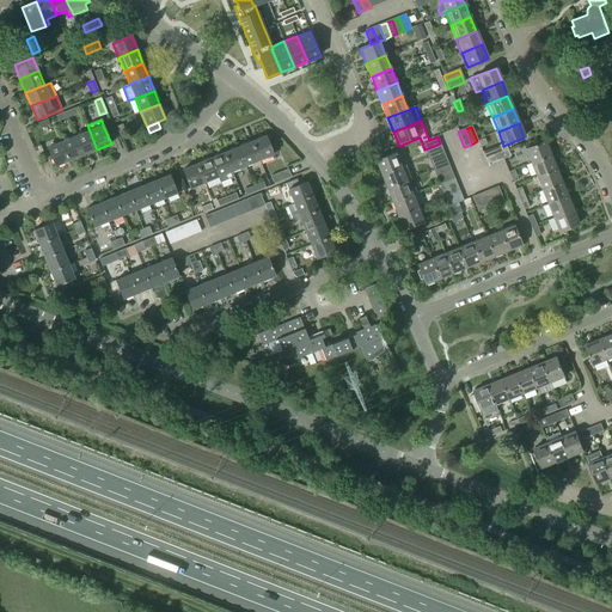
[(84,155),(97,150),(90,132),(77,136),(84,155)]
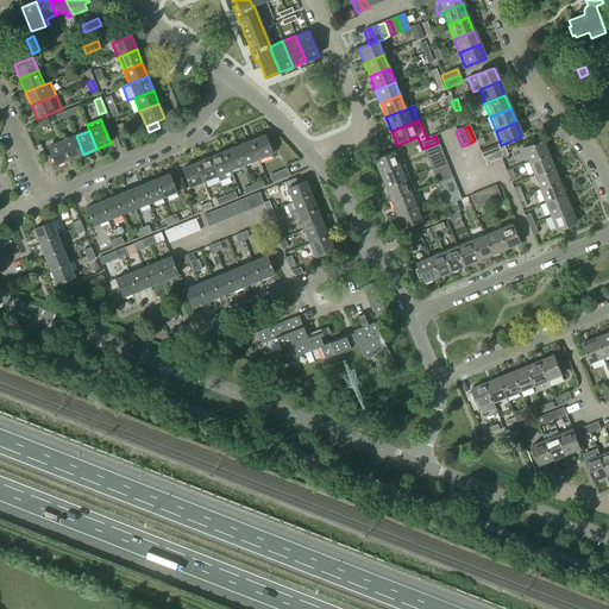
[(69,159),(83,155),(76,136),(62,142),(69,159)]
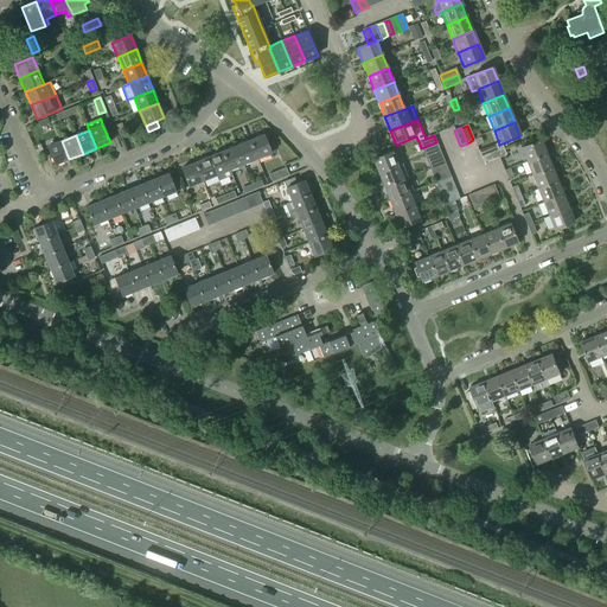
[(257,160),(270,154),(263,136),(250,141),(257,160)]
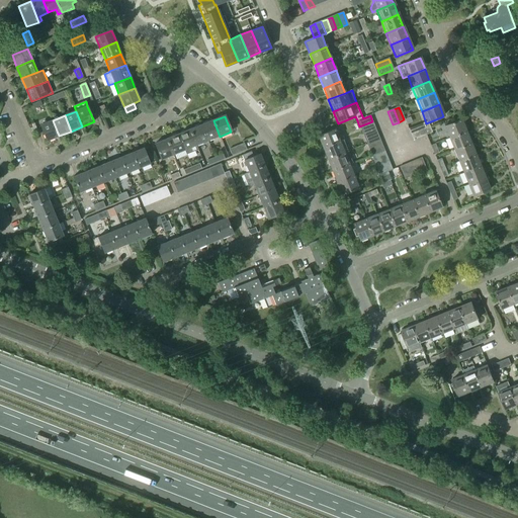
[(48,141),(59,136),(53,120),(40,125),(48,141)]
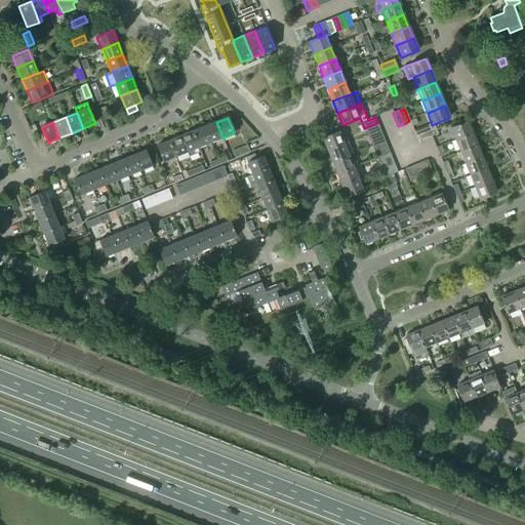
[(211,143),(223,138),(216,122),(204,127),(211,143)]
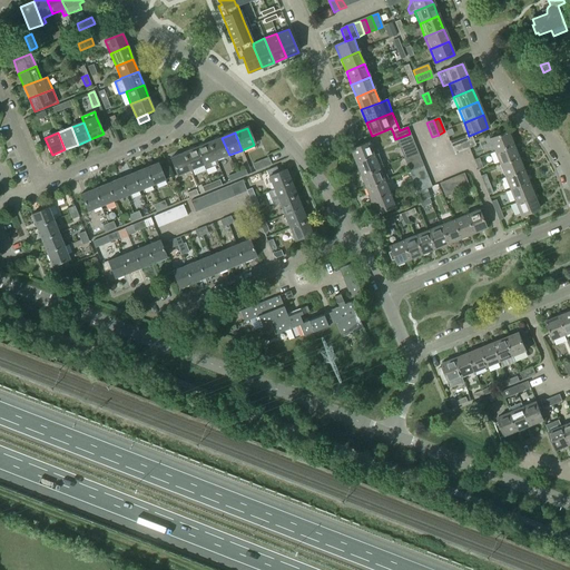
[(493,153),(512,145),(507,133),(489,140),(493,153)]
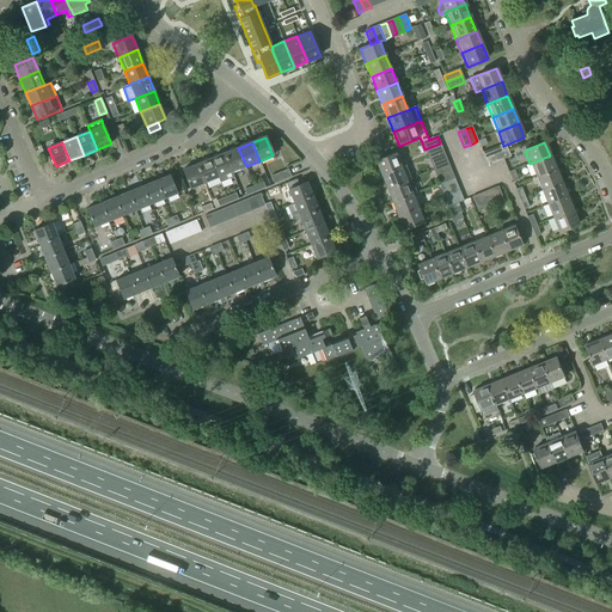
[(424,150),(427,155),(442,150),(440,144),(424,150)]
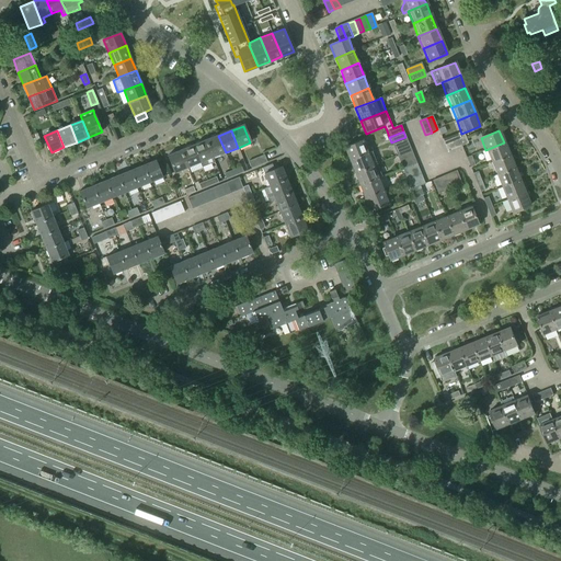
[(444,146),(458,140),(456,135),(442,140),(444,146)]
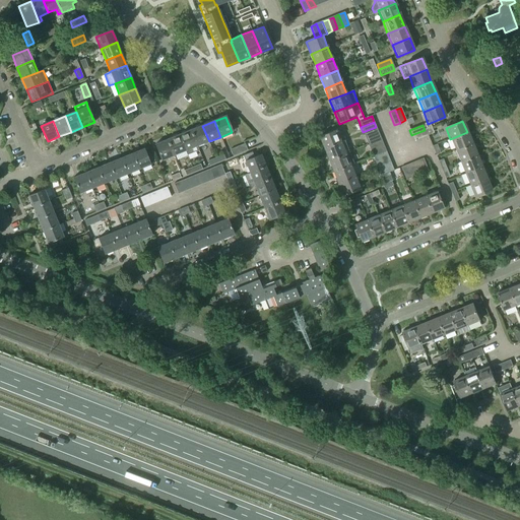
[(202,126),(191,130),(197,146),(209,141),(202,126)]
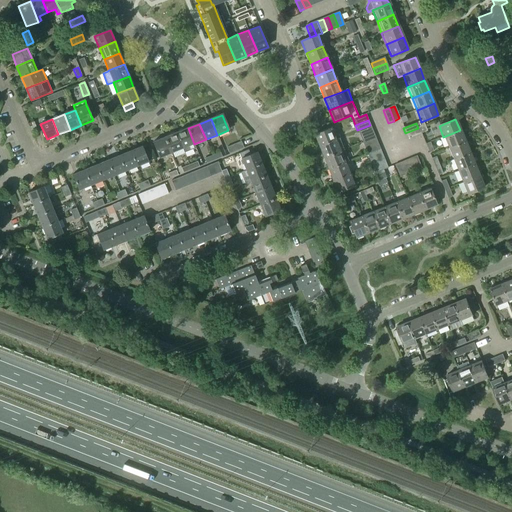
[(359,136),(372,131),(370,125),(357,130),(359,136)]
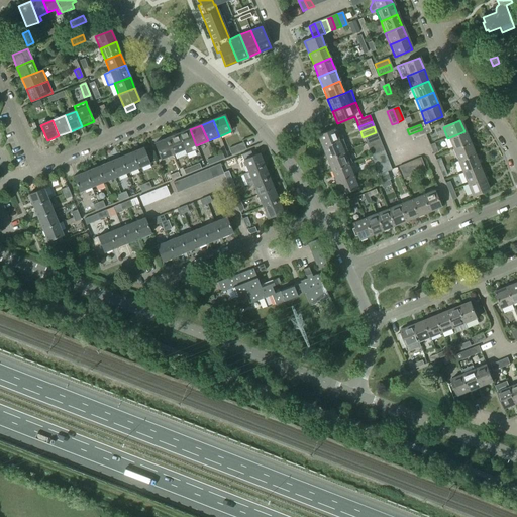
[(322,148),(343,139),(338,127),(317,136),(322,148)]
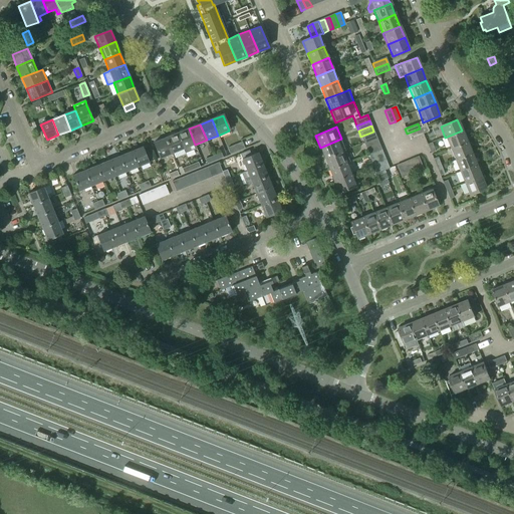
[(195,145),(189,129),(177,134),(184,150),(183,150),(185,154),(197,149),(195,145)]
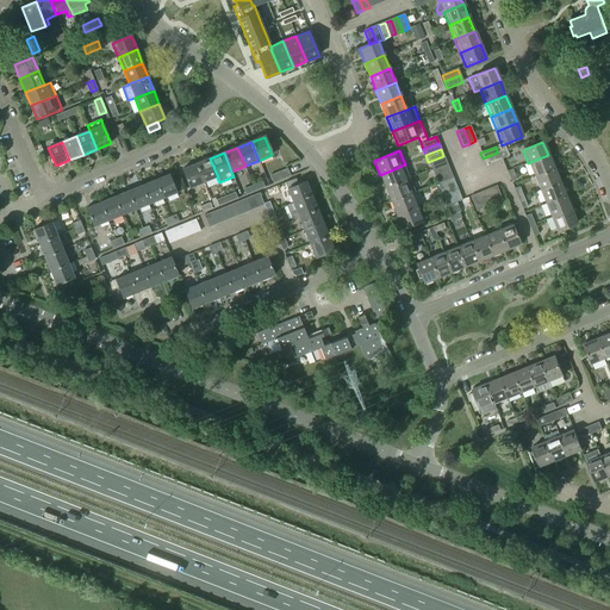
[(486,166),(502,160),(498,153),(483,159),(486,166)]
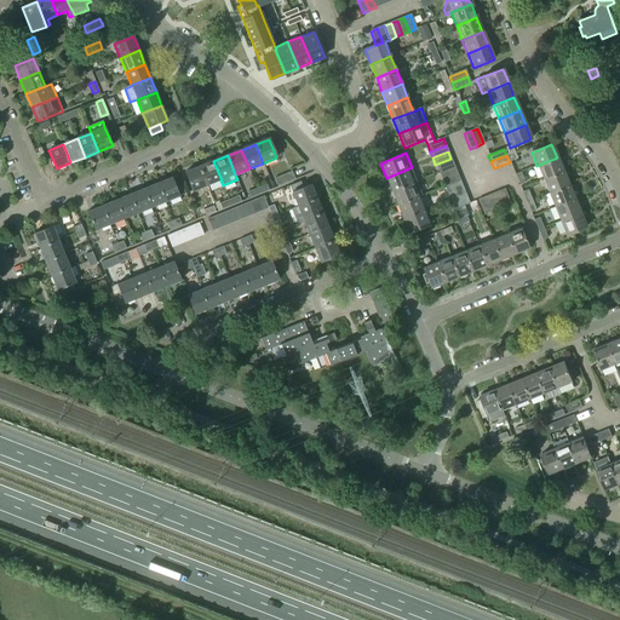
[(543,181),(562,172),(557,158),(537,166),(543,181)]
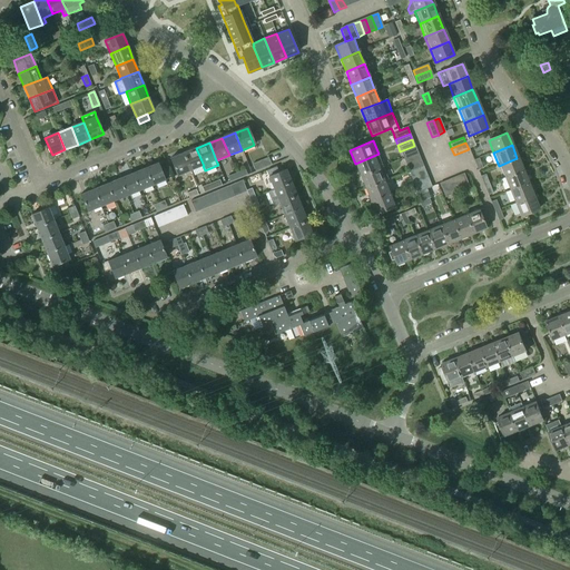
[(400,151),(403,157),(416,151),(414,146),(400,151)]
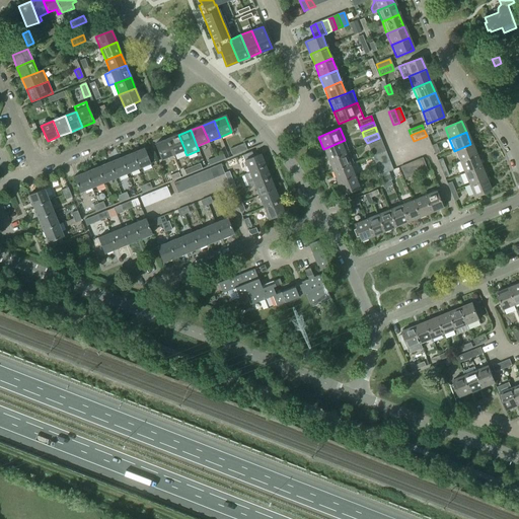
[(173,155),(184,151),(186,151),(178,135),(167,140),(173,155)]
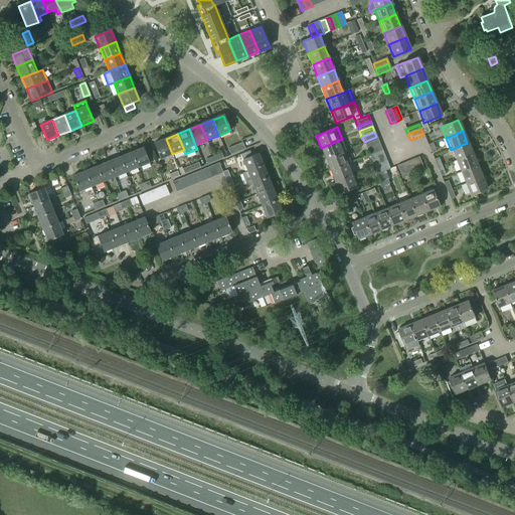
[(160,159),(172,154),(166,139),(154,144),(160,159)]
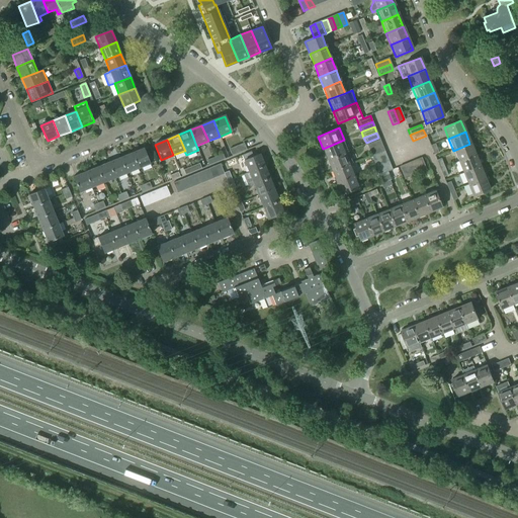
[(327,160),(349,152),(344,140),(323,149),(327,160)]
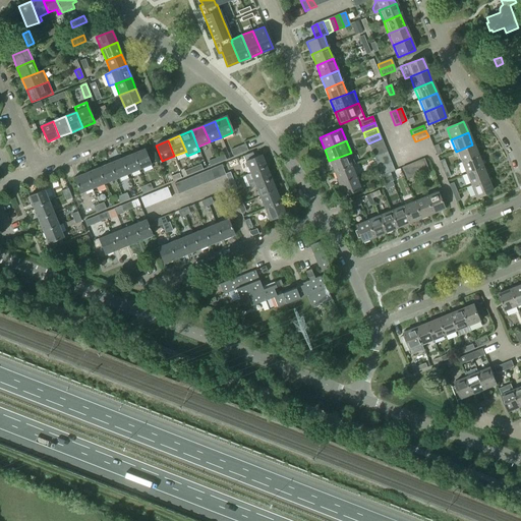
[(369,146),(371,152),(384,147),(382,140),(369,146)]
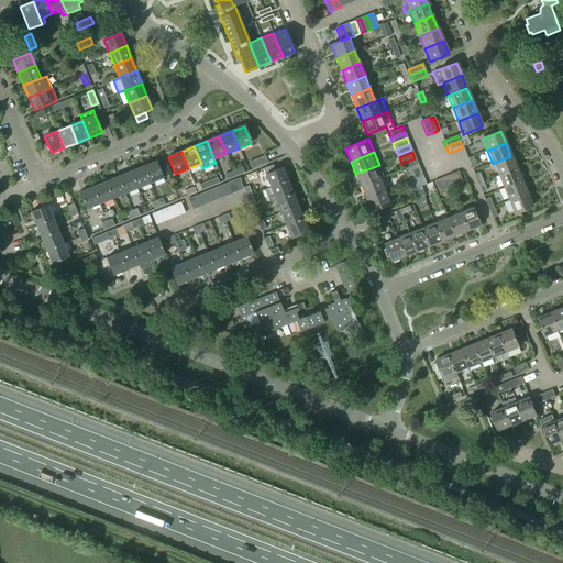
[(252,170),(261,166),(267,164),(264,156),(249,163),(252,170)]
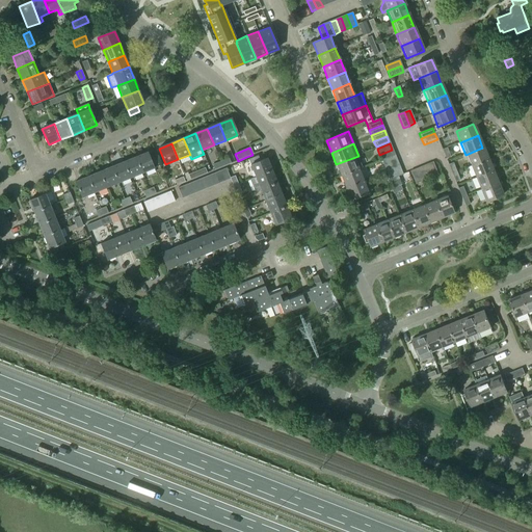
[(470,166),(487,159),(482,148),(466,155),(470,166)]
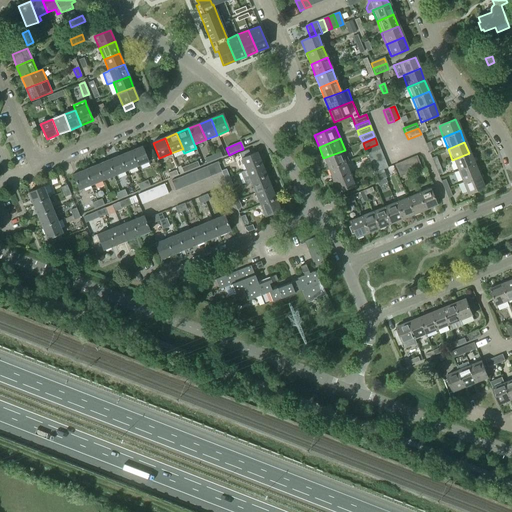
[(365,149),(367,154),(380,149),(377,144),(365,149)]
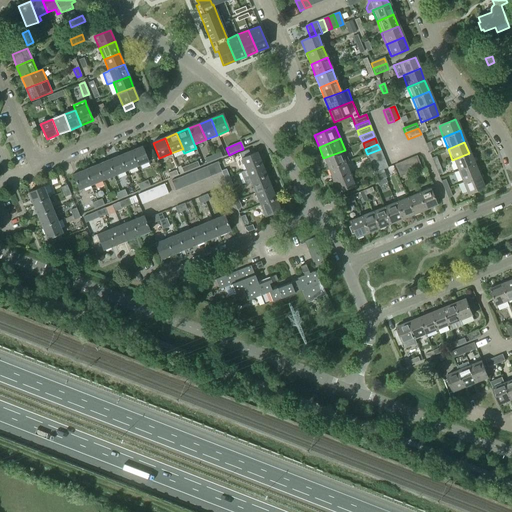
[(136,167),(148,162),(142,147),(130,152),(136,167)]
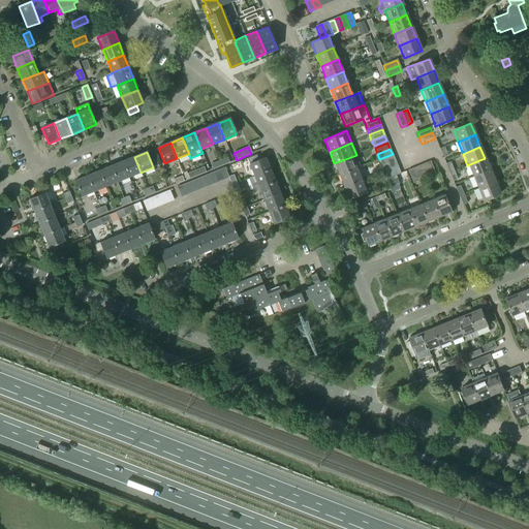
[(379,159),(382,167),(396,162),(393,154),(379,159)]
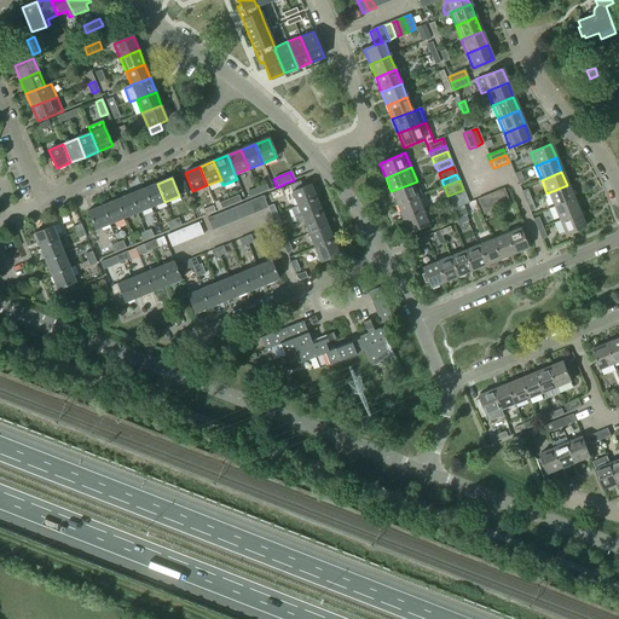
[(301,189),(299,181),(288,186),(296,207),(316,200),(310,185),(301,189)]
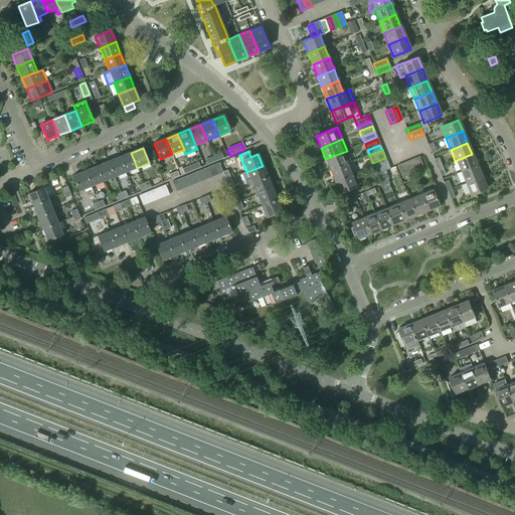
[(346,164),(351,162),(347,151),(325,159),(330,171),(346,164)]
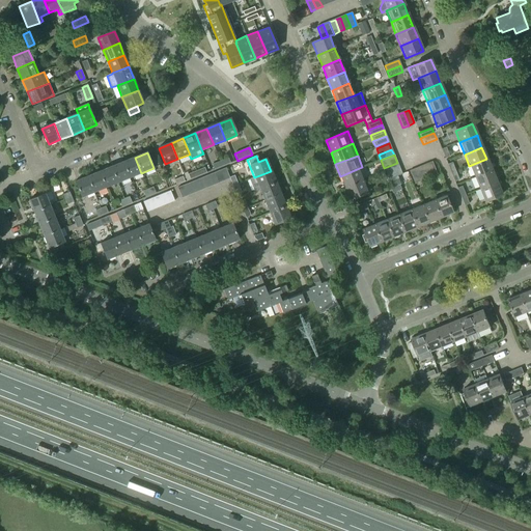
[(130,178),(141,173),(135,158),(122,162),(130,178)]
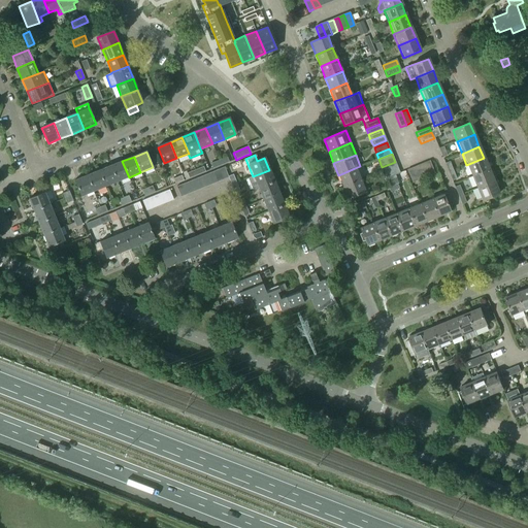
[(471,177),(489,170),(484,158),(466,165),(471,177)]
